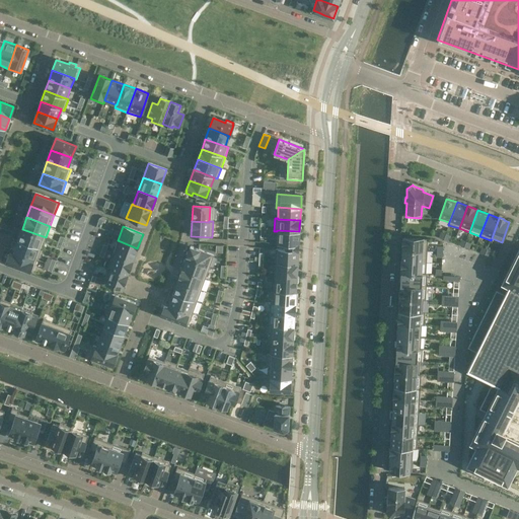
[(42,248),(46,237),(22,229),(18,240),(42,248)]
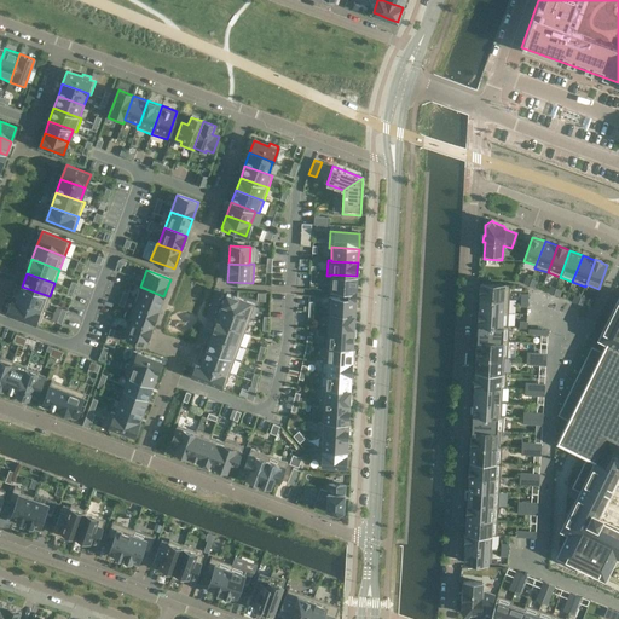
[(356,293),(357,276),(330,275),(330,276),(329,290),(341,291),(356,293)]
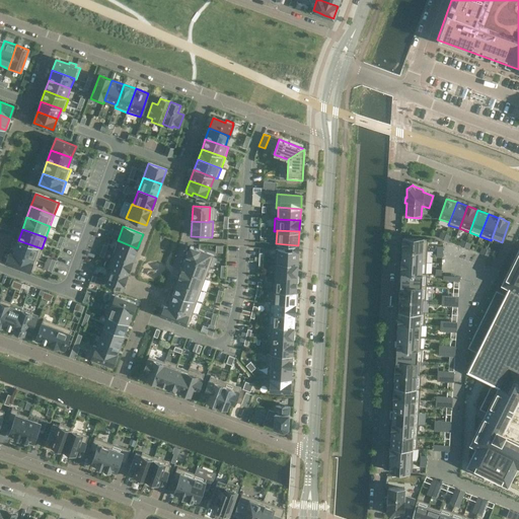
[(427,251),(428,239),(403,237),(403,239),(402,239),(402,245),(402,249),(427,251)]
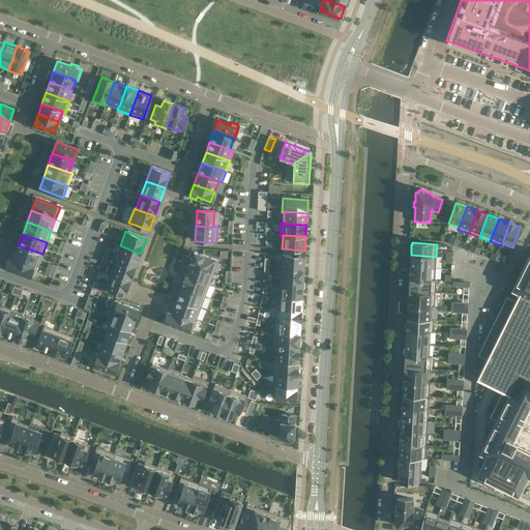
[(38,266),(42,254),(19,245),(15,257),(38,266)]
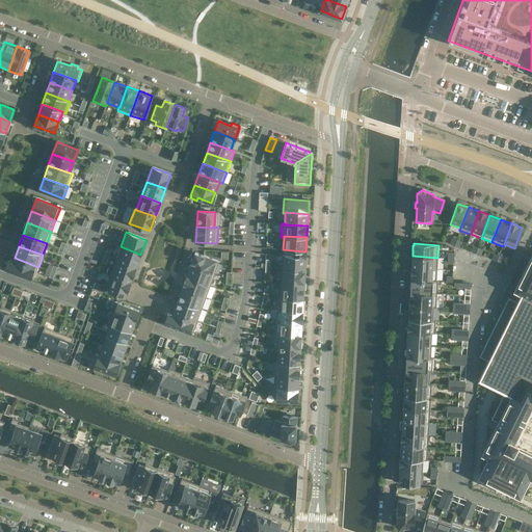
[(135,268),(140,255),(121,246),(115,261),(135,268)]
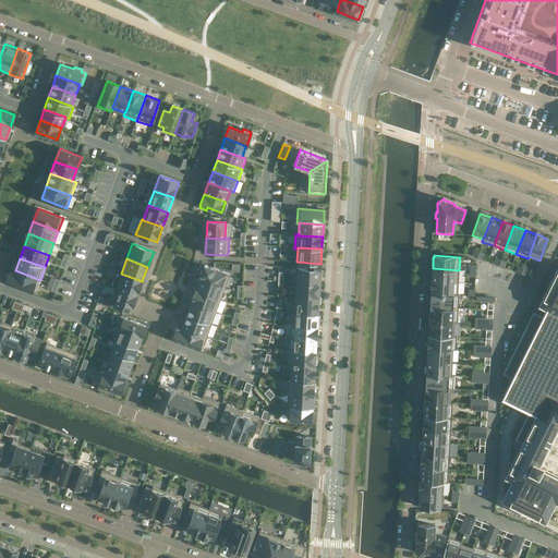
[(320,264),(307,263),(307,265),(307,268),(296,268),(295,282),(319,283),(320,269),(320,265),(320,264)]
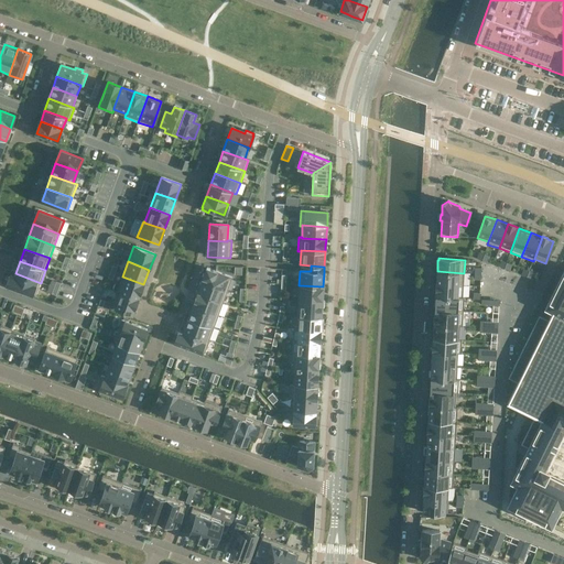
[(232,278),(216,271),(207,268),(203,281),(228,290),(232,278)]
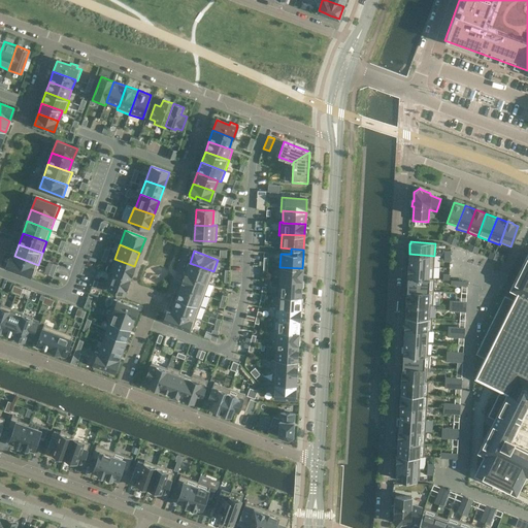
[(485,358),(474,376),(501,390),(489,416),(495,419),(479,451),(485,454),(475,473),(516,494),(525,474),(527,475),(527,449),(513,441),(519,428),(517,427),(527,403),(527,253),(512,287),(518,290),(513,300),(504,296),(476,354),(485,358)]
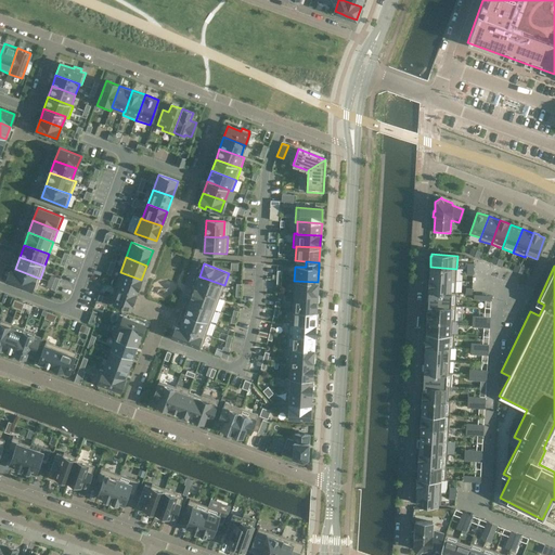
[(456,282),(456,269),(430,267),(430,280),(430,281),(456,282)]
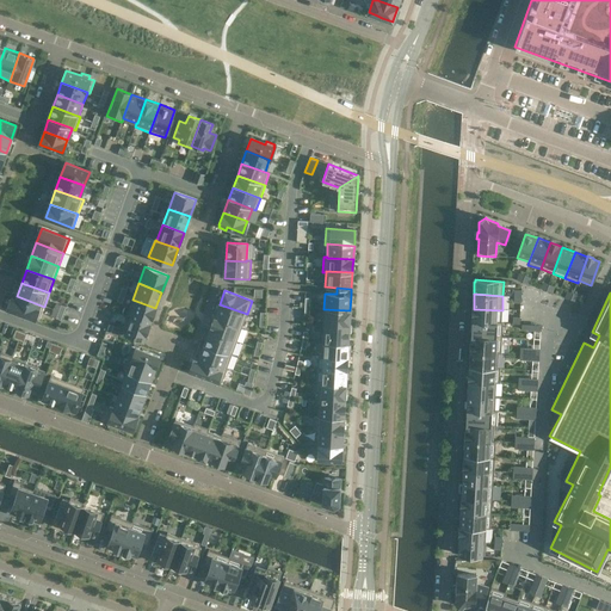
[(38,320),(44,307),(17,296),(14,300),(11,298),(7,309),(38,320)]
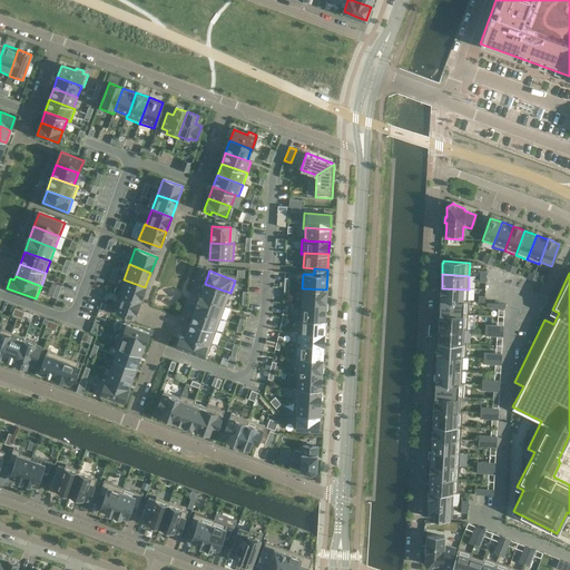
[(139,303),(145,287),(124,279),(118,295),(120,296),(120,295),(139,303)]
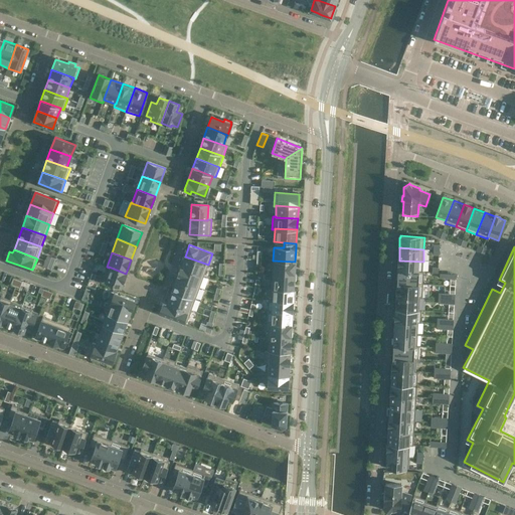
[(203,277),(208,265),(185,256),(180,268),(203,277)]
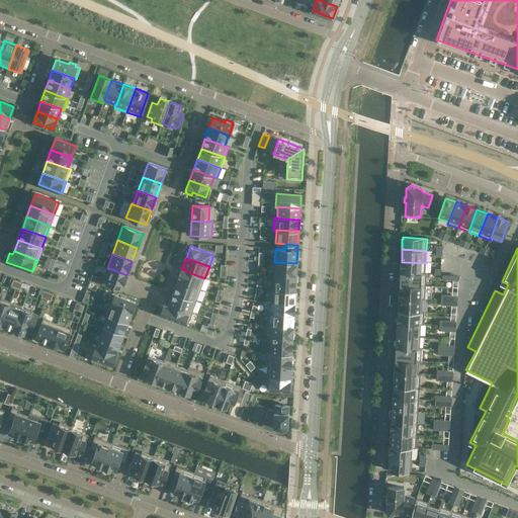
[(425,273),(426,263),(402,262),(402,261),(401,261),(401,267),(401,274),(426,275),(426,273),(425,273)]
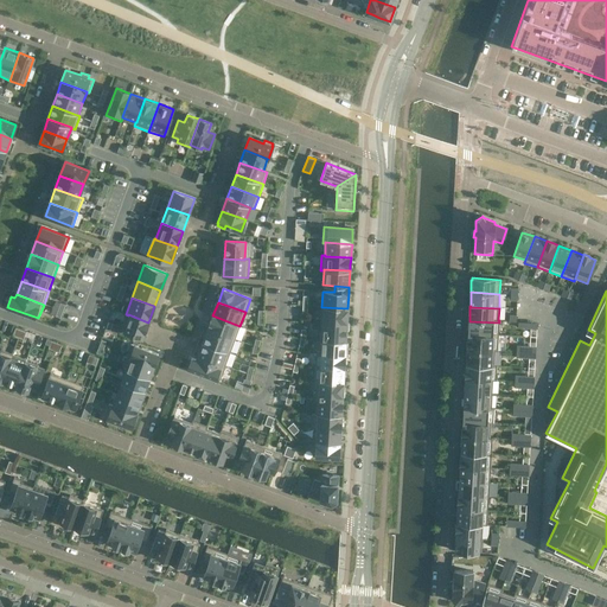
[(347,321),(347,308),(321,307),(320,327),(333,328),(334,320),(347,321)]
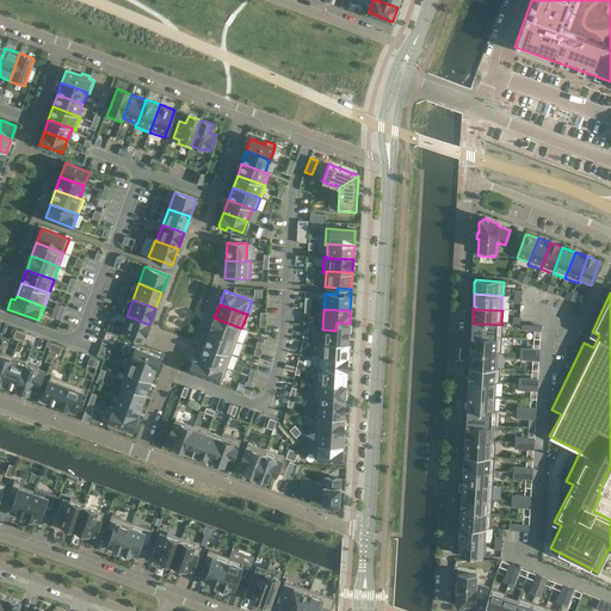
[(143,341),(149,325),(129,316),(129,318),(123,333),(143,341)]
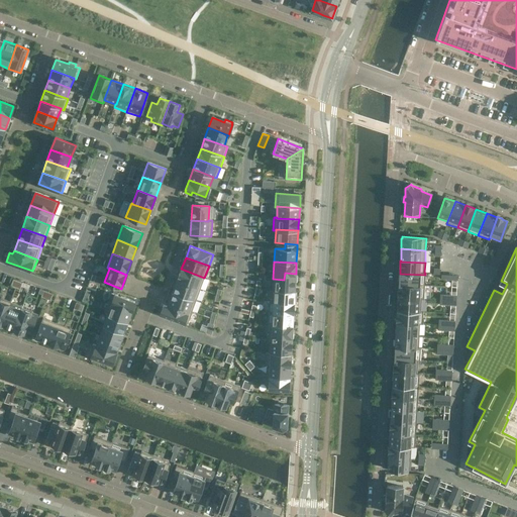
[(200,289),(204,278),(181,269),(177,281),(200,289)]
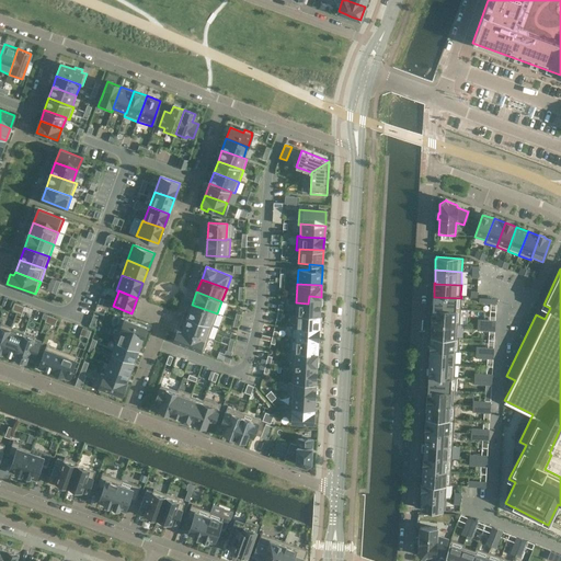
[(320,316),(321,297),(309,296),(308,304),(296,302),(295,315),(320,316)]
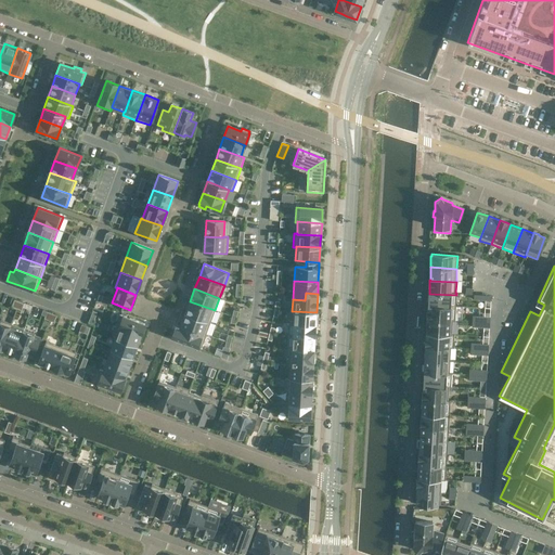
[(455,308),(456,295),(429,294),(428,307),(455,308)]
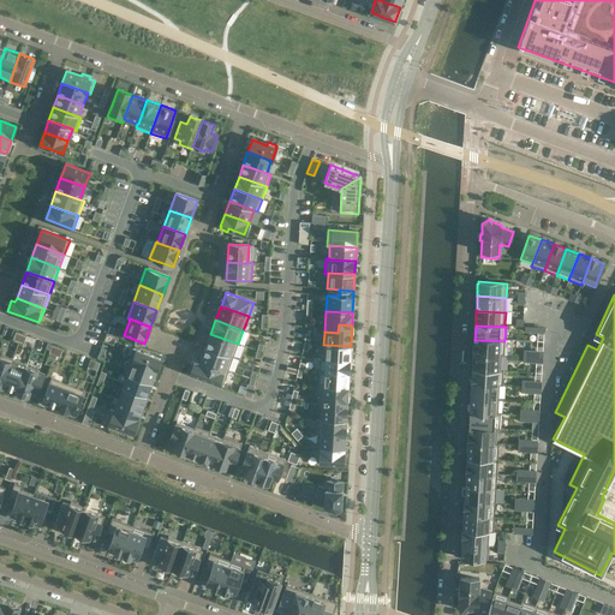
[(233,358),(238,344),(210,334),(206,347),(233,358)]
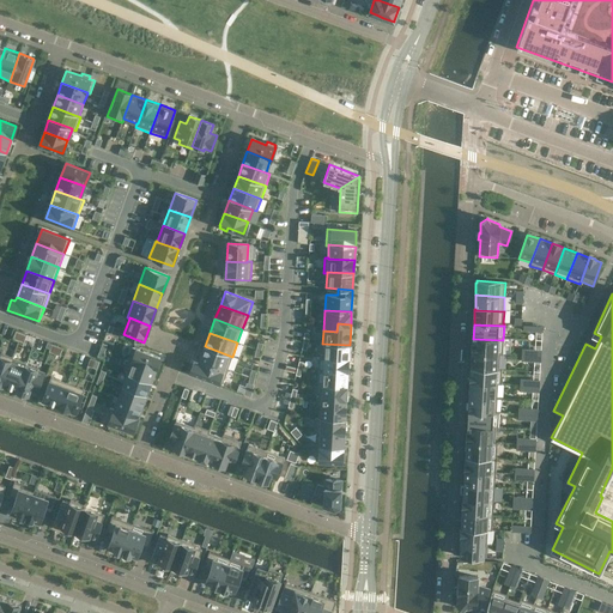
[(503,354),(503,340),(473,339),(473,344),(472,344),(472,352),(472,353),(499,354),(503,354)]
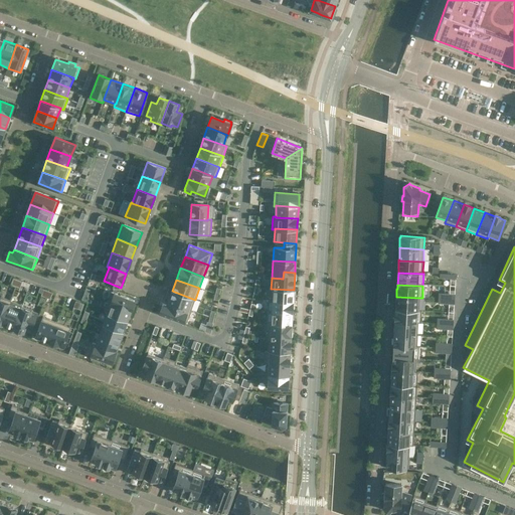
[(271,300),(293,301),(294,290),(271,289),(271,300)]
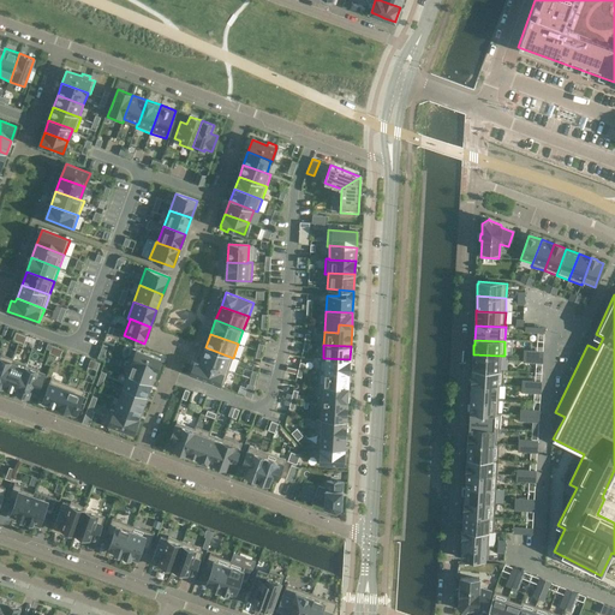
[(228,371),(233,358),(206,347),(201,360),(228,371)]
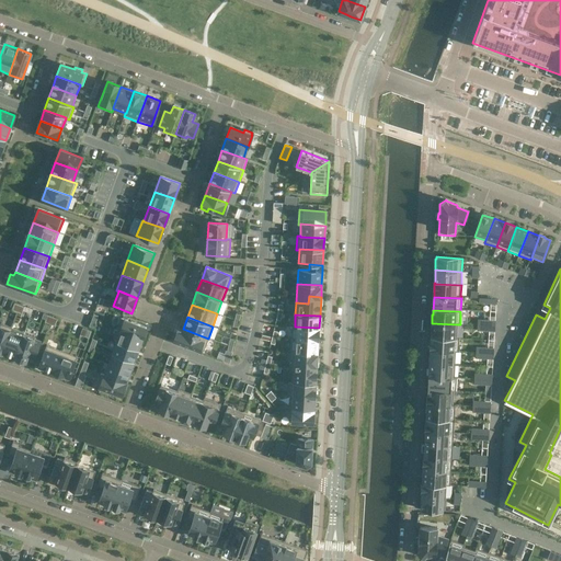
[(147,328),(121,318),(117,328),(117,330),(142,340),(147,328)]
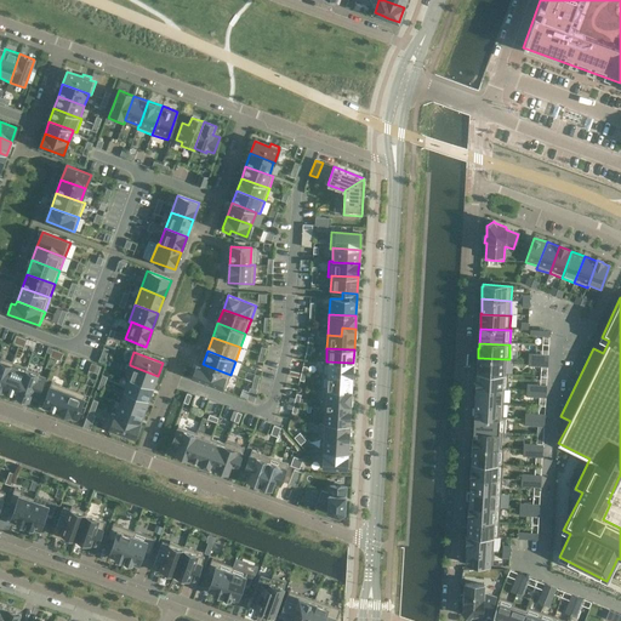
[(0,389),(3,391),(12,363),(0,358),(0,389)]
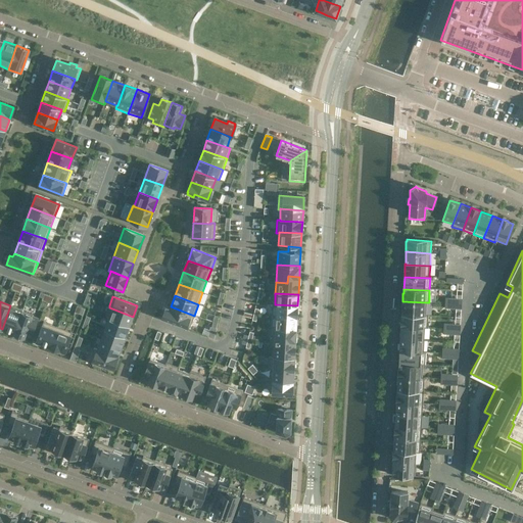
[(425,315),(426,302),(402,301),(402,314),(425,315)]
